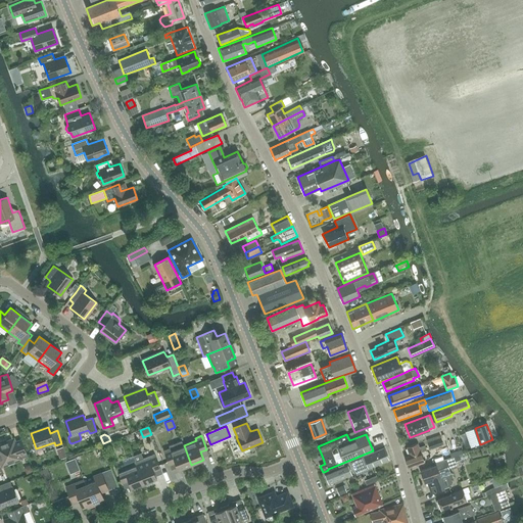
[(429,449),(442,444),(439,435),(426,439),(429,449)]
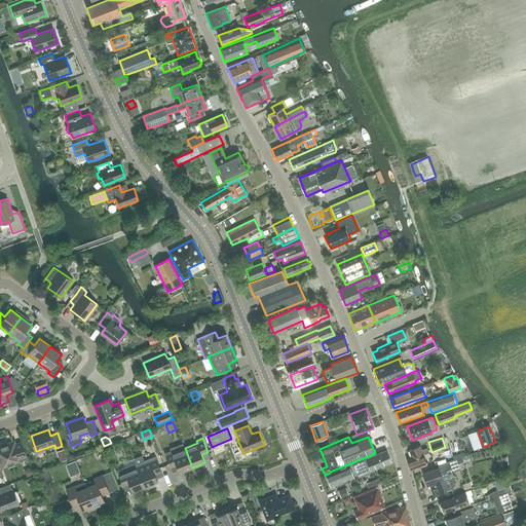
[(7,445),(6,441),(0,443),(0,444),(1,447),(0,447),(0,462),(2,468),(28,458),(23,446),(16,448),(13,442),(7,445)]
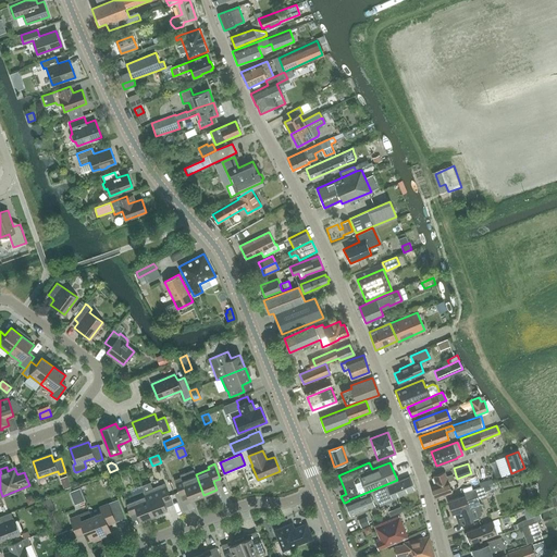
[(203,495),(196,474),(194,469),(180,474),(181,478),(174,480),(180,494),(186,492),(189,500),(203,495)]
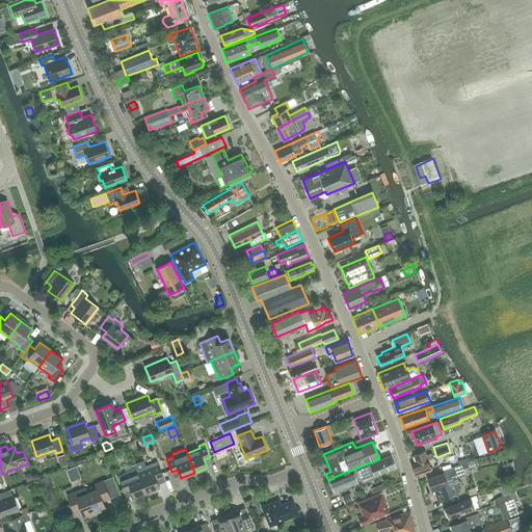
[(431,470),(428,459),(433,457),(431,453),(426,455),(425,451),(414,455),(417,463),(413,466),(416,476),(431,470)]
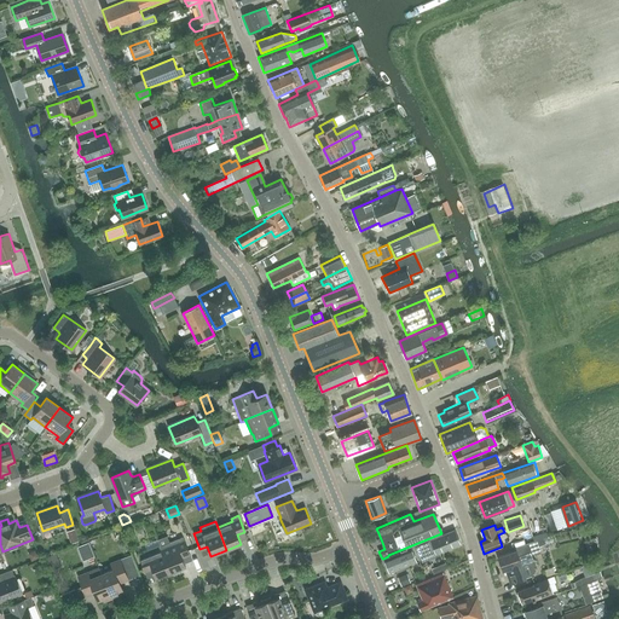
[(437,554),(460,544),(455,530),(415,547),(420,557),(434,550),(437,554)]
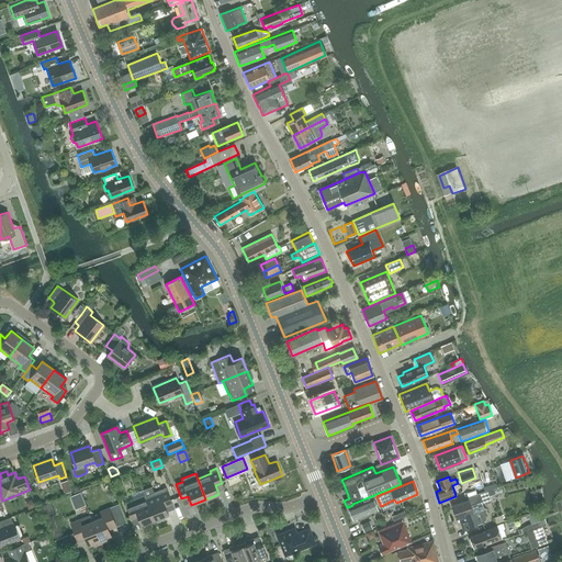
[(152,486),(144,490),(146,495),(155,519),(156,523),(165,518),(164,516),(168,514),(165,505),(172,503),(166,487),(155,492),(154,493),(152,486)]
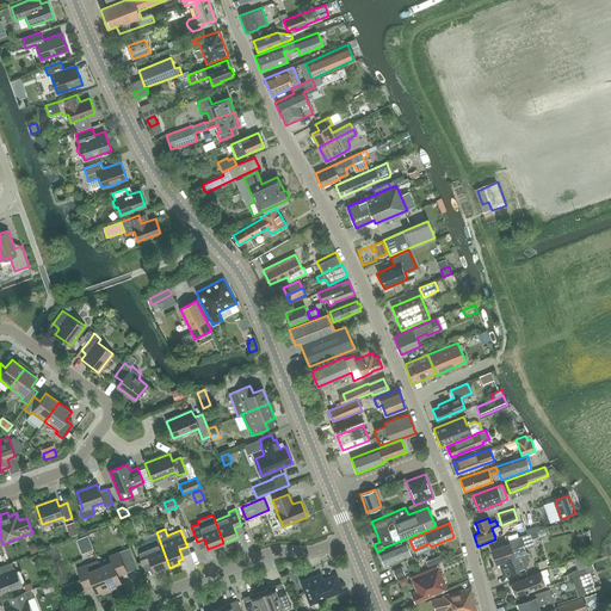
[(508,543),(492,550),(497,563),(499,562),(503,575),(507,573),(507,574),(513,572),(519,569),(525,568),(528,566),(530,560),(528,553),(516,556),(513,557),(511,549),(523,544),(524,548),(534,544),(532,539),(530,532),(519,536),(519,537),(508,541),(508,543)]
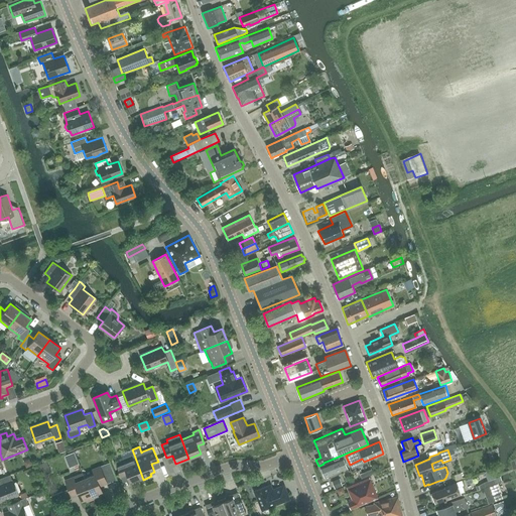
[(134,455),(115,463),(120,476),(127,474),(130,482),(134,480),(135,483),(143,480),(142,477),(134,455)]
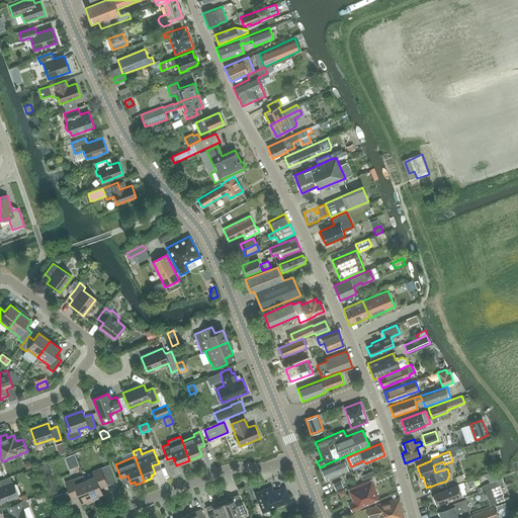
[(325,465),(321,467),(325,476),(326,479),(348,470),(344,458),(325,465)]
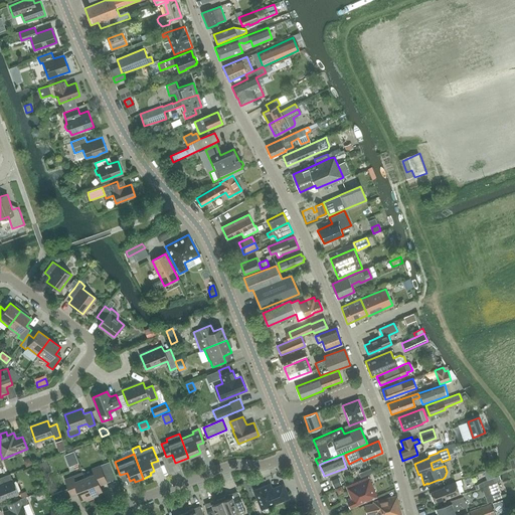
[(48,466),(40,469),(42,474),(50,471),(48,466)]
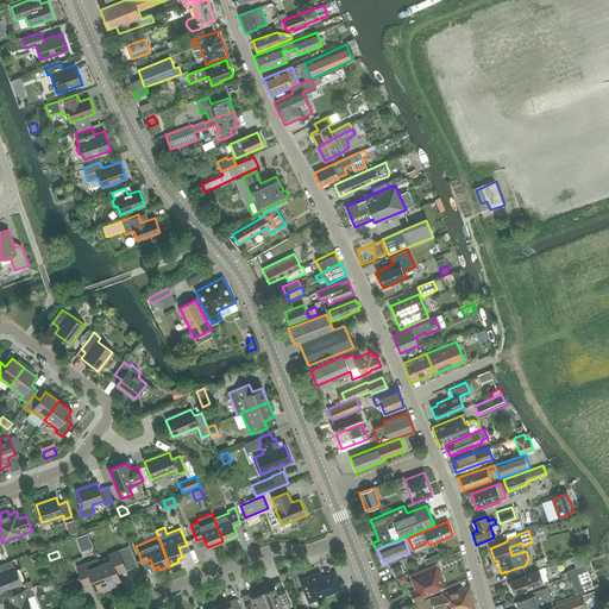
[(100,565),(110,589),(117,586),(115,584),(121,582),(118,573),(126,570),(118,551),(110,554),(112,560),(100,565)]
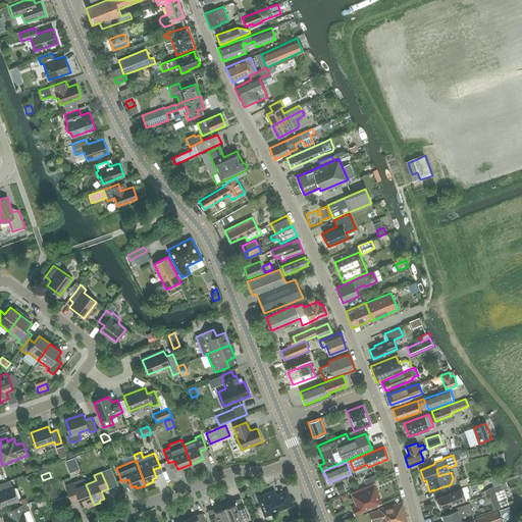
[(12,487),(10,480),(0,484),(0,507),(18,500),(13,486),(12,487)]
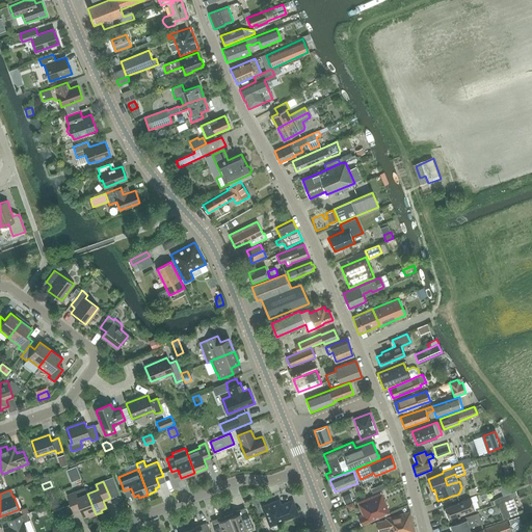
[(96,514),(87,494),(77,497),(76,491),(68,495),(74,512),(81,509),(84,516),(88,515),(89,516),(96,514)]
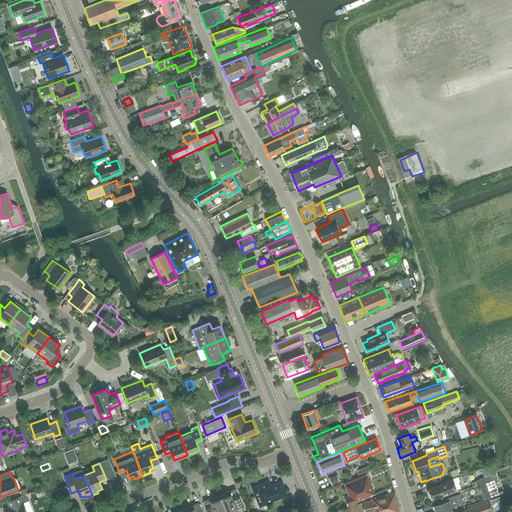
[(348,505),(375,494),(366,474),(344,484),(349,496),(345,498),(348,505)]
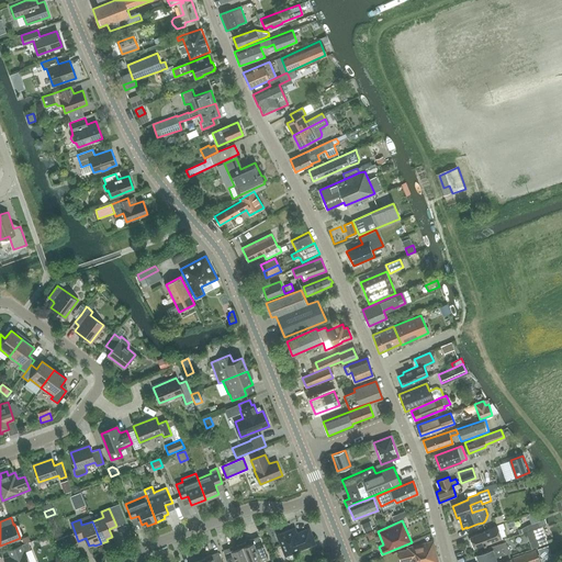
[(540,520),(527,526),(529,530),(532,529),(541,526),(541,524),(540,520)]
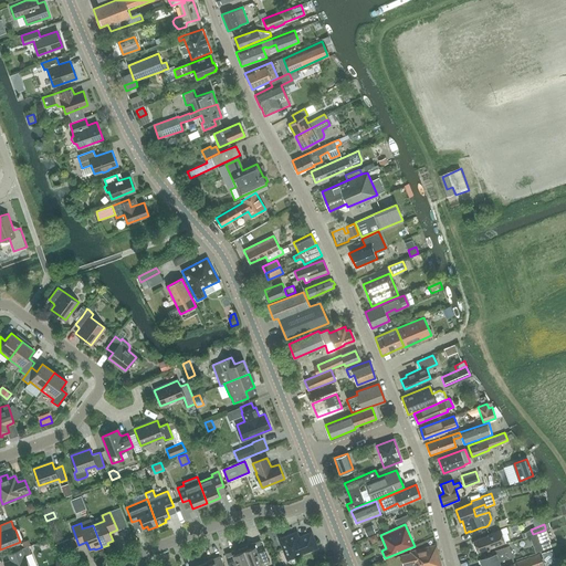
[(371,525),(364,528),(367,536),(375,533),(371,525)]
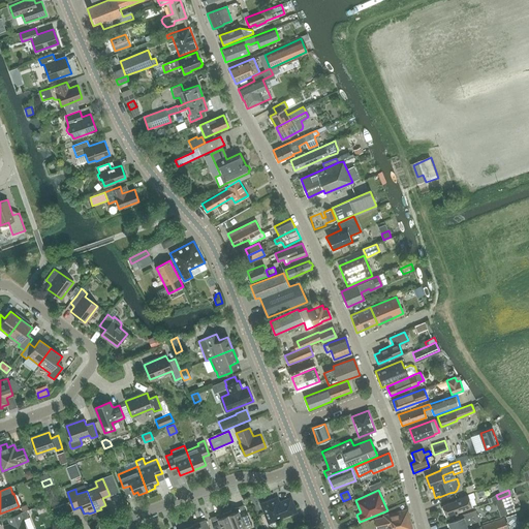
[(456,500),(442,505),(446,516),(462,509),(462,510),(472,507),(471,505),(475,504),(473,498),(474,498),(473,493),(467,495),(456,500)]
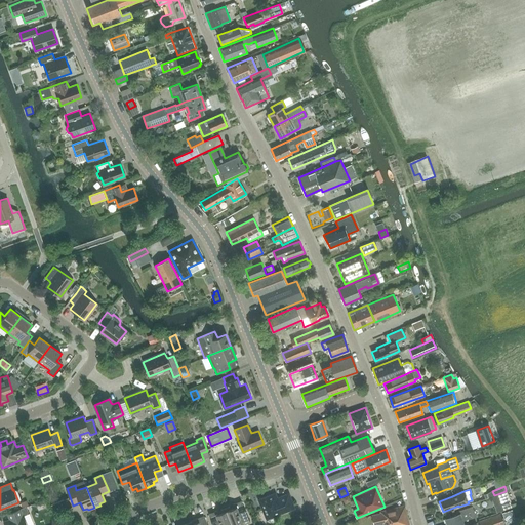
[(506,491),(497,494),(502,510),(512,507),(506,491)]
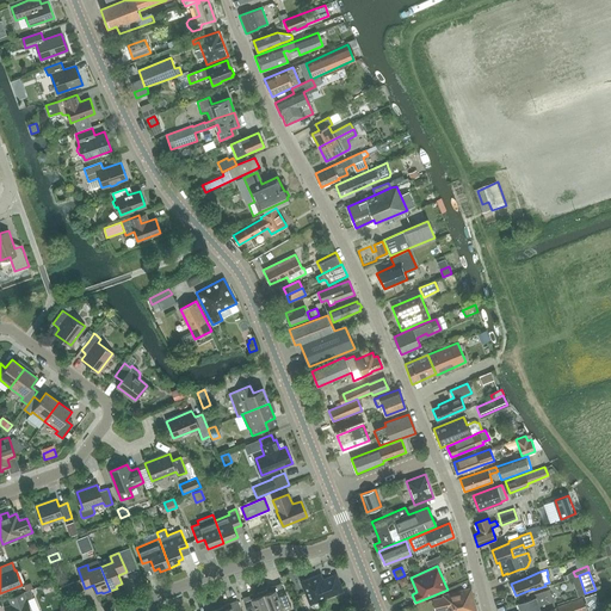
[(322,581),(320,575),(302,582),(310,604),(341,591),(335,575),(322,581)]
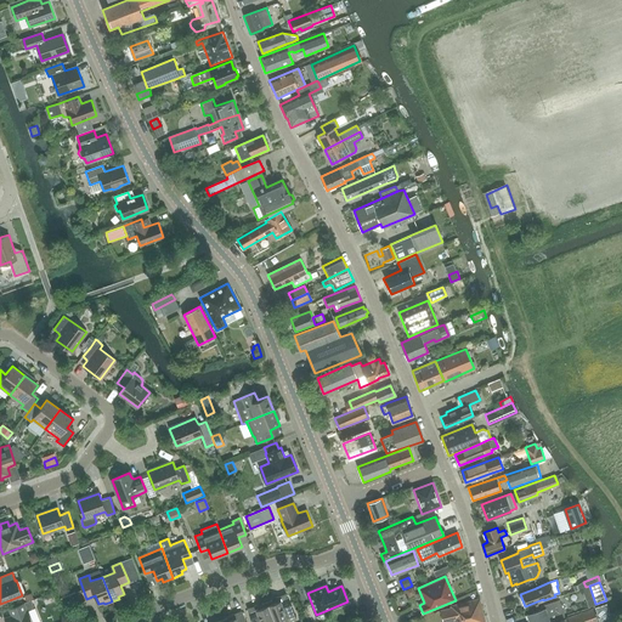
[(79,601),(75,592),(61,598),(64,608),(79,601)]
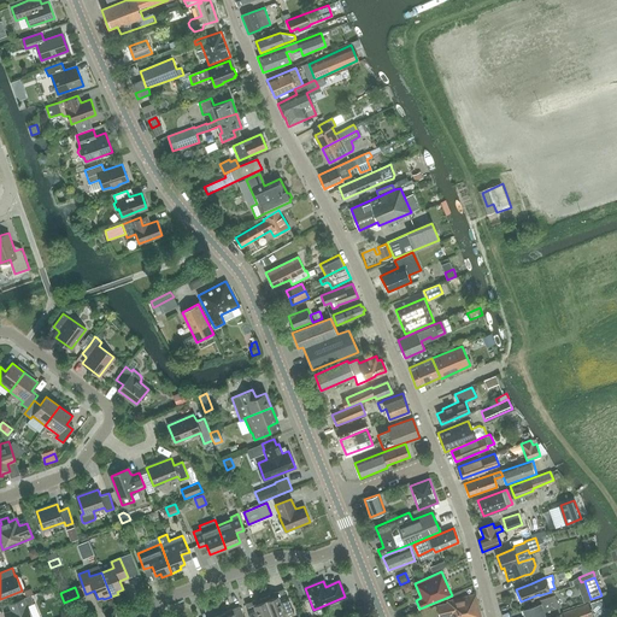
[(265,598),(272,616),(286,616),(294,615),(285,588),(274,593),(274,594),(265,598)]
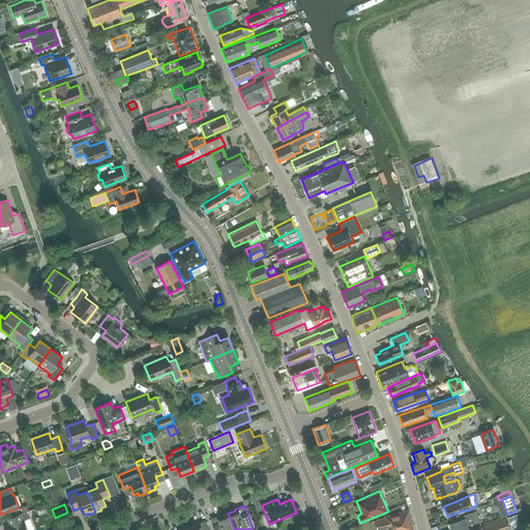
[(384,516),(384,518),(375,520),(377,529),(382,529),(387,529),(386,529),(413,529),(408,510),(384,516)]
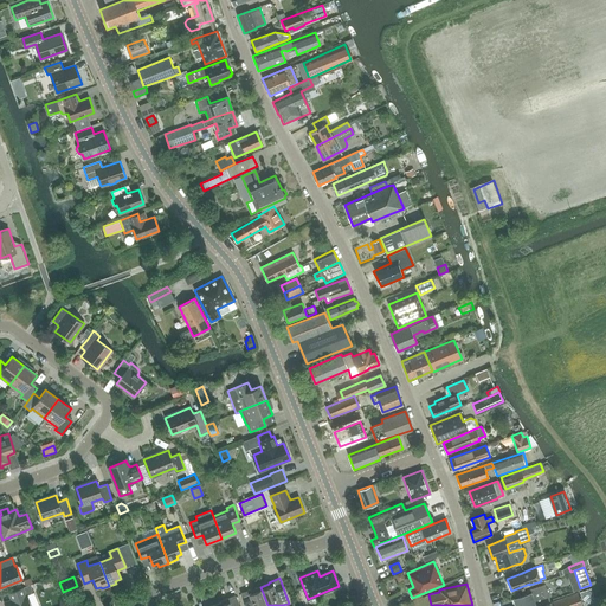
[(32,591),(31,585),(8,593),(12,601),(5,604),(6,605),(31,605),(27,594),(31,593),(32,591)]
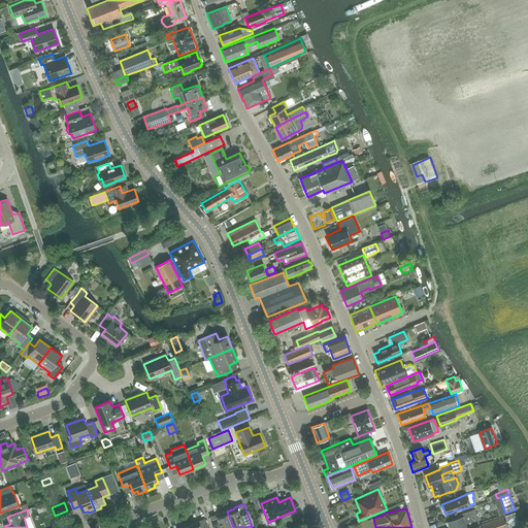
[(447,522),(449,527),(465,527),(479,524),(474,509),(461,515),(462,517),(447,522)]
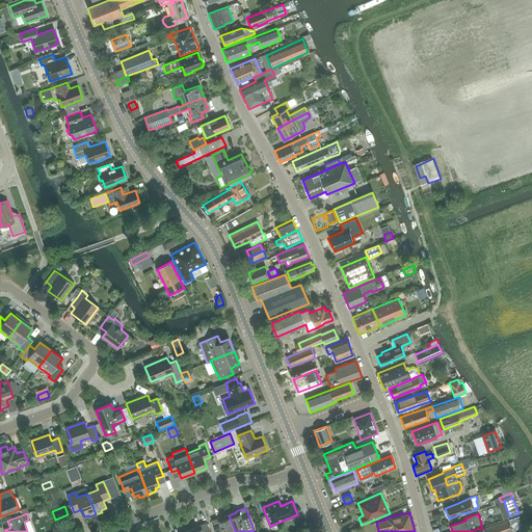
[(215,531),(235,531),(229,515),(220,519),(220,517),(211,521),(215,531)]
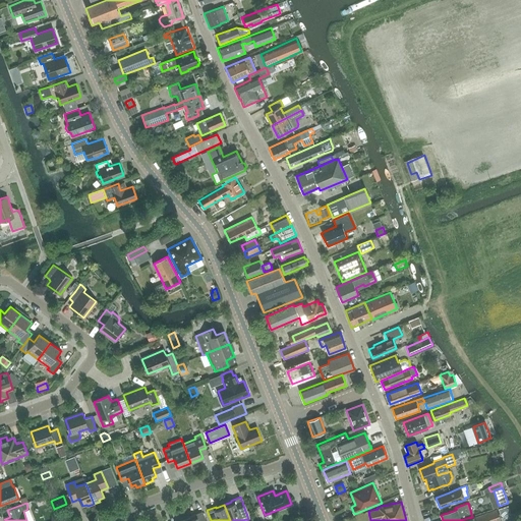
[(498,509),(474,517),(475,520),(500,520),(502,520),(501,518),(502,518),(503,520),(505,520),(513,518),(508,506),(499,509),(500,514),(499,514),(498,509)]
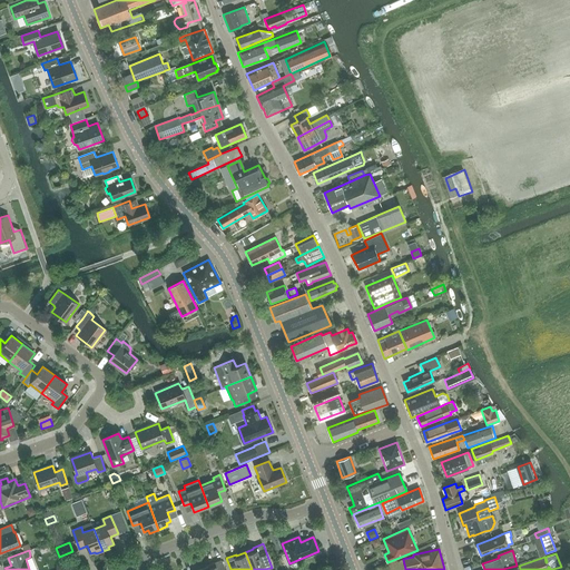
[(204,568),(204,569),(224,569),(220,560),(212,563),(212,564),(204,568)]
